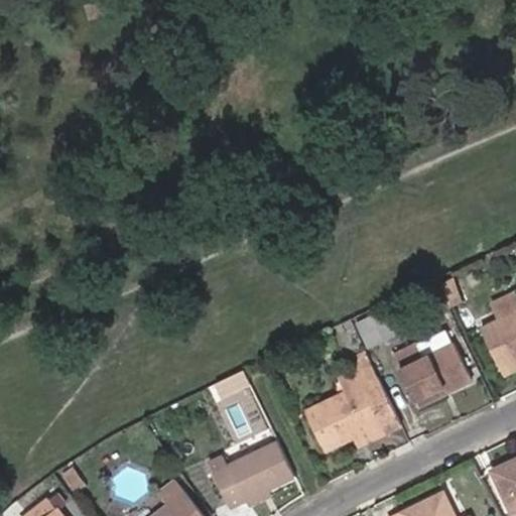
[(455,277),(442,283),(453,305),(465,299),(455,277)]
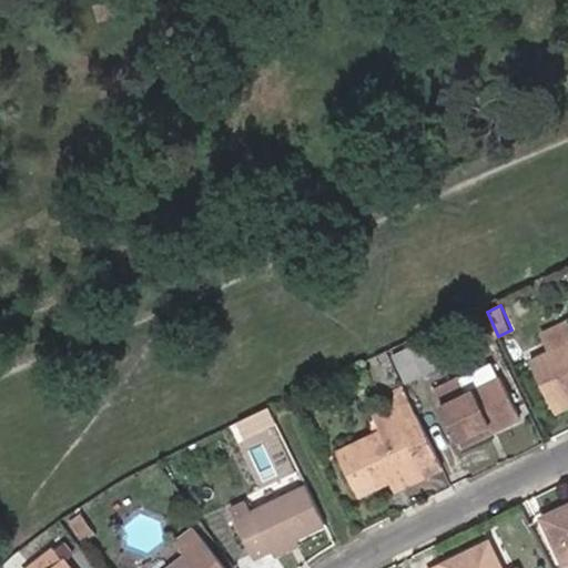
[(567,327),(566,322),(543,333),(550,350),(567,341),(567,327)]
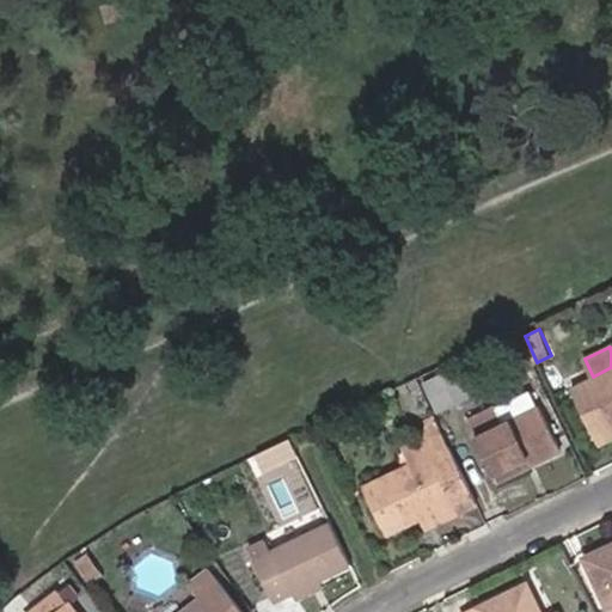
[(458,365),(441,373),(457,402),(472,395),(458,365)]
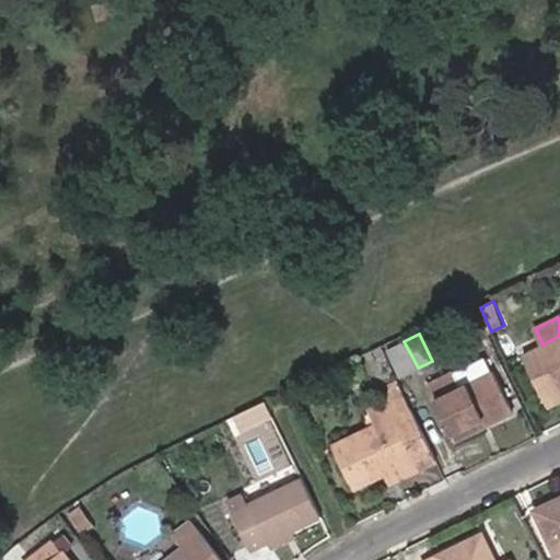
[(521,354),(543,399),(559,391),(559,336),(543,345),(521,354)]
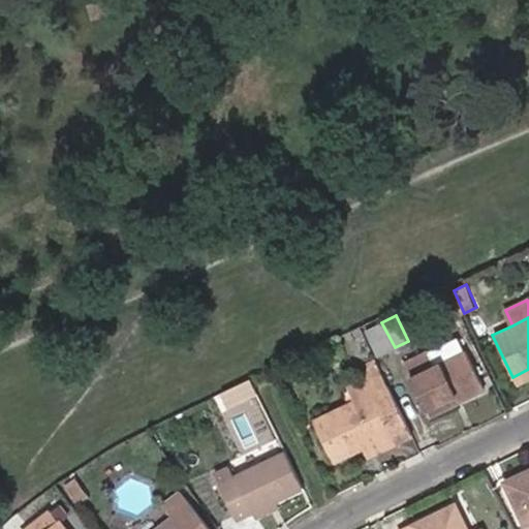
[(381,322),(365,331),(377,355),(395,347),(381,322)]
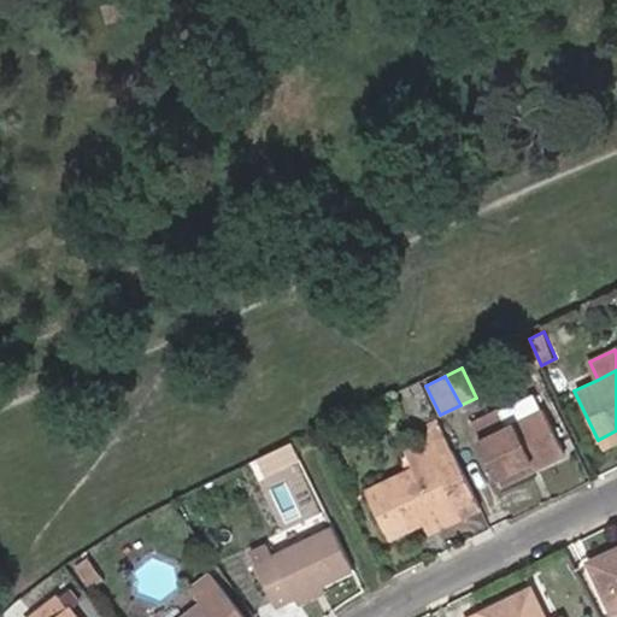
[(499,411),(507,428),(539,413),(530,395),(499,411)]
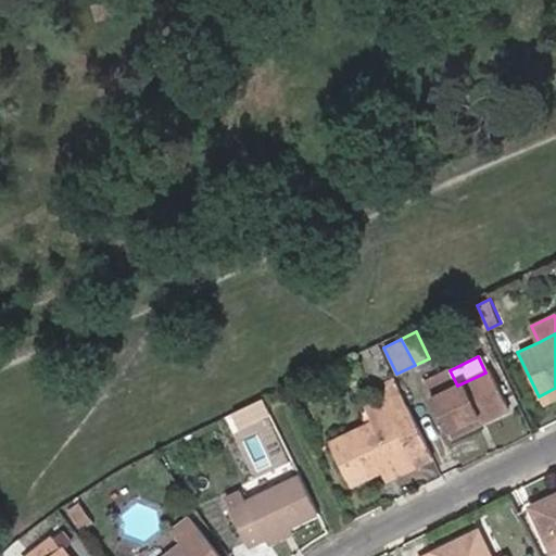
[(475,407),(480,420),(506,408),(489,371),(457,386),(450,370),(421,383),(443,429),(469,417),(466,412),(475,407)]
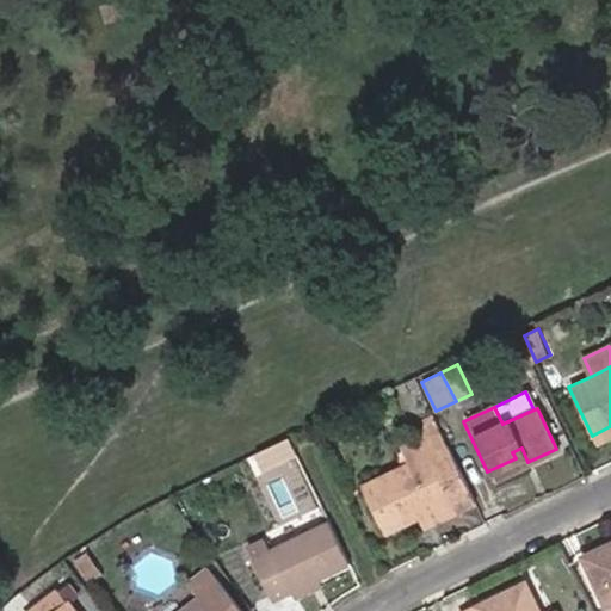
[(408,462),(446,445),(433,415),(427,419),(425,438),(402,449),(408,462)]
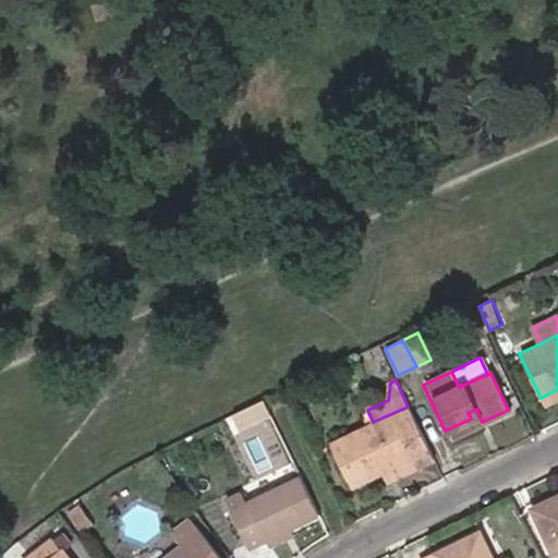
[(544,405),(557,398),(557,389),(541,398),(544,405)]
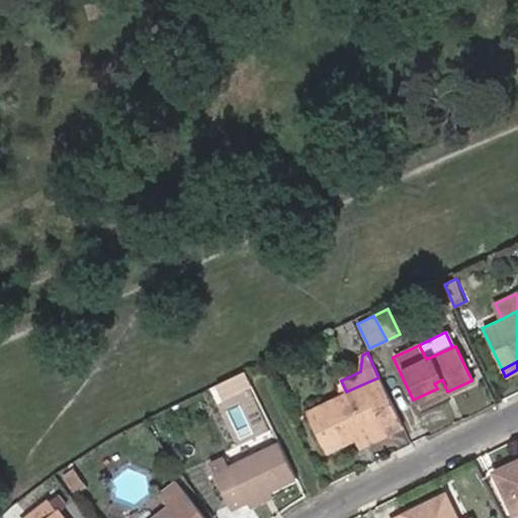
[(384,433),(401,425),(378,377),(346,392),(306,411),(324,450),(352,438),(380,424),(384,433)]
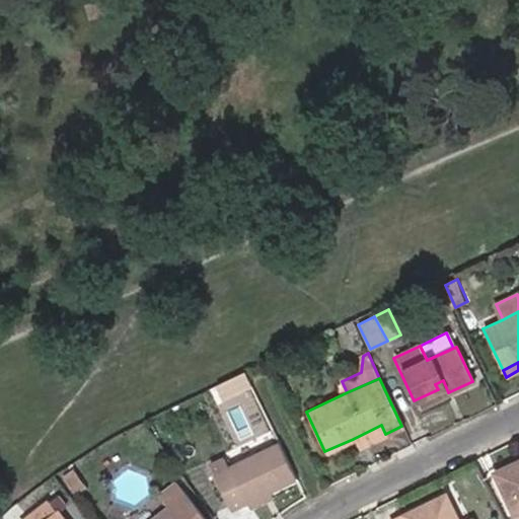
[(417,408),(448,392),(443,380),(435,384),(438,389),(414,400),(417,408)]
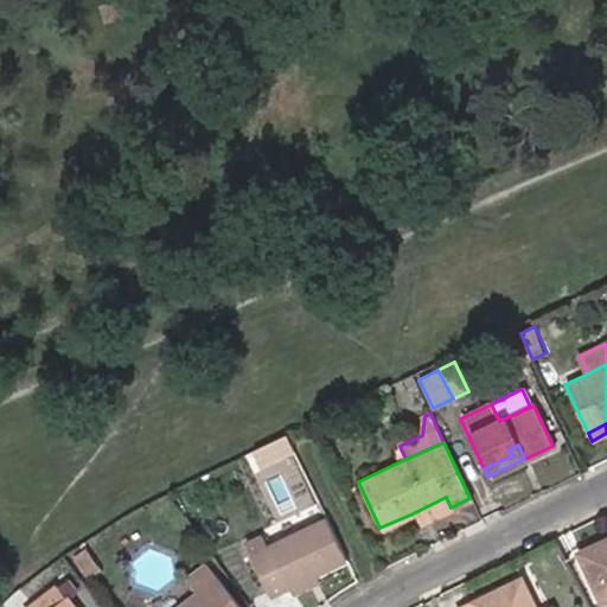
[(417,523),(451,508),(446,497),(413,513),(417,523)]
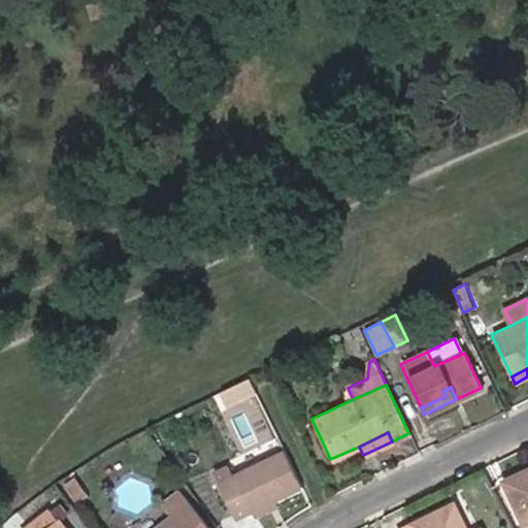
[(231,519),(298,487),(282,452),(229,474),(225,466),(209,472),(231,519)]
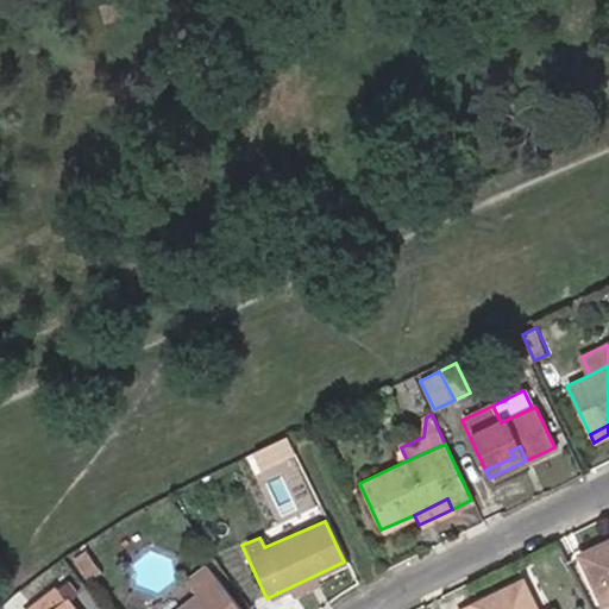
[(608,544),(582,557),(607,608),(608,606),(608,544)]
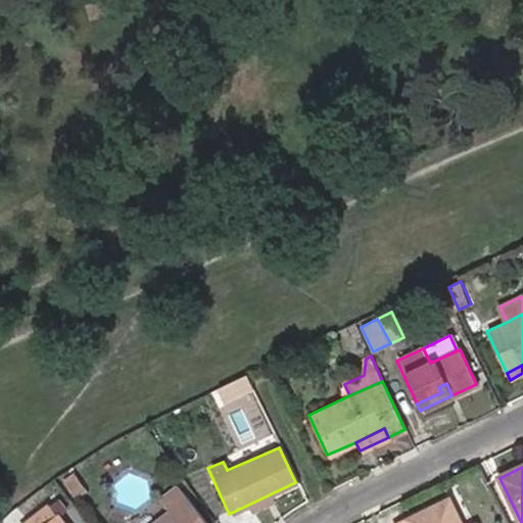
[(76,474),(65,481),(79,498),(89,490),(76,474)]
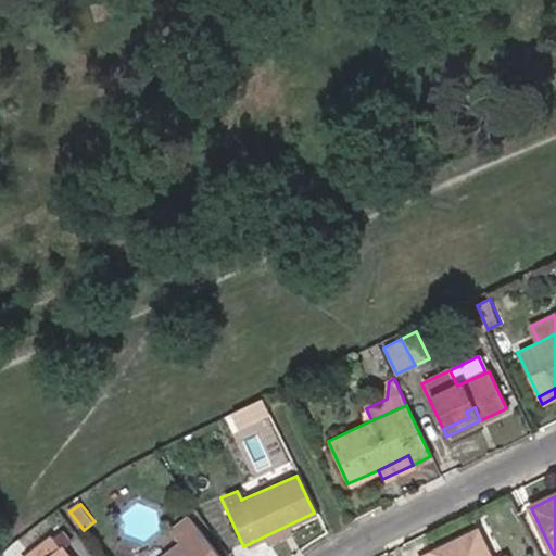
[(217,555),(190,516),(172,529),(181,541),(161,555),(217,555)]
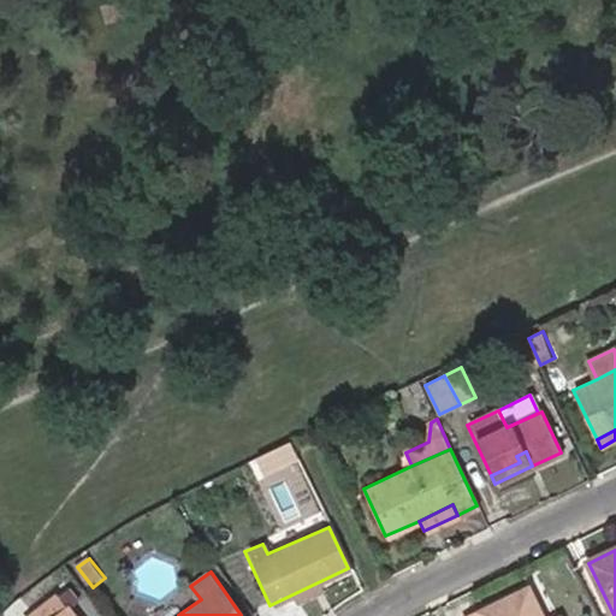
[(71,588),(60,597),(69,608),(78,600),(71,588)]
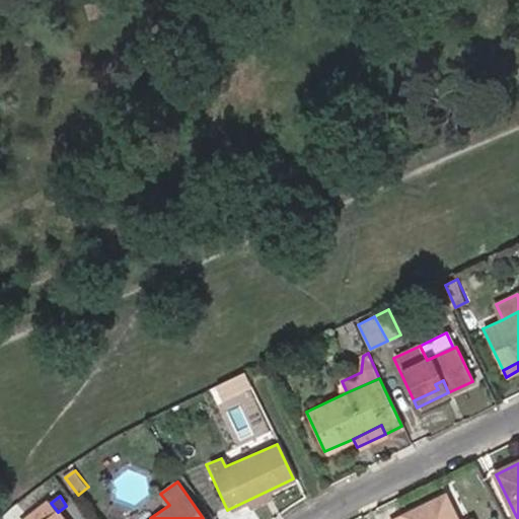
[(453,518),(444,499),(400,518),(453,518)]
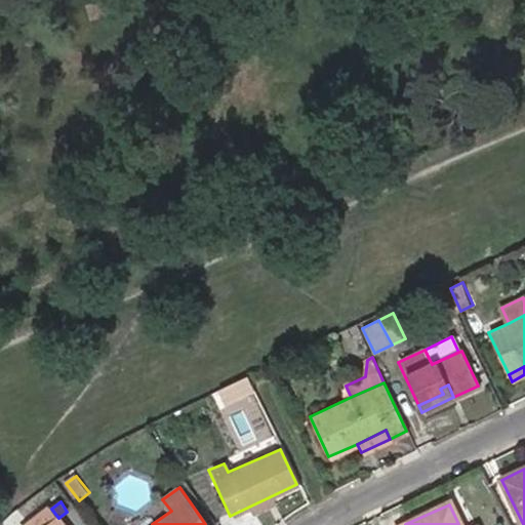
[(64,524),(58,518),(51,509),(28,524),(64,524)]
